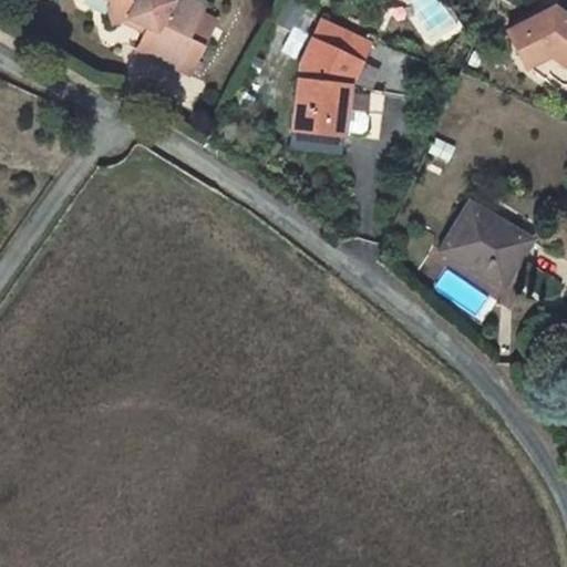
[(112,0),(111,0),(86,0),(89,6),(101,11),(109,9),(112,0)]
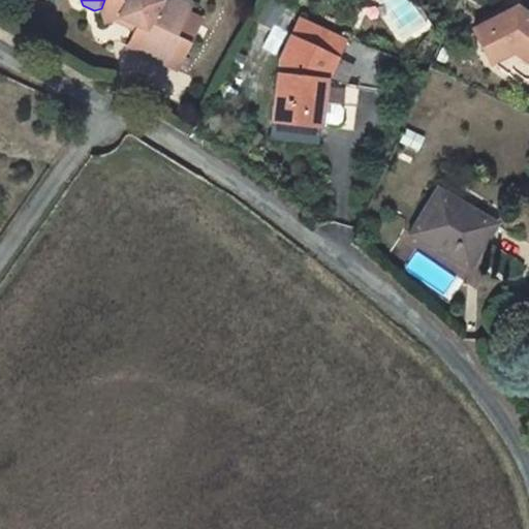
[(128,44),(166,65),(180,39),(188,43),(200,21),(186,13),(191,5),(180,0),(170,0),(168,4),(159,0),(103,0),(104,0),(101,8),(105,22),(120,16),(138,25),(128,44)]
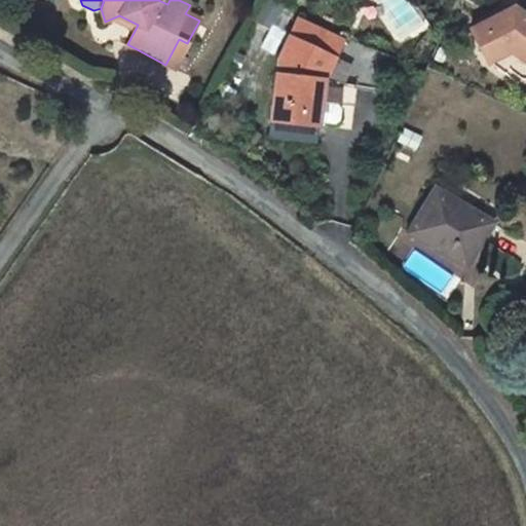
[(471,29),(487,59),(515,44),(525,52),(525,13),(515,6),(471,29)]
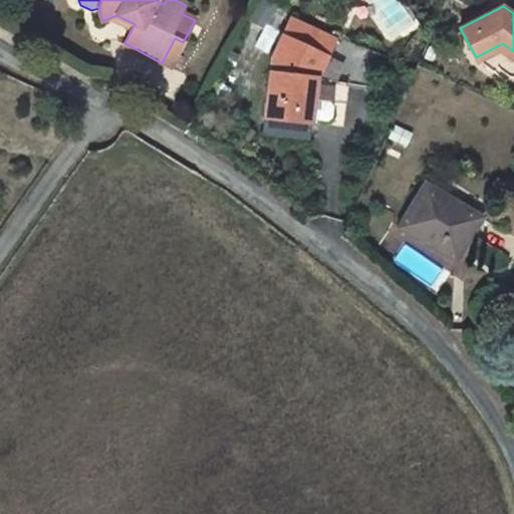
[(273,57),(266,115),(270,116),(308,120),(312,121),(312,117),(316,82),(317,79),(335,39),(292,19),(273,57)]
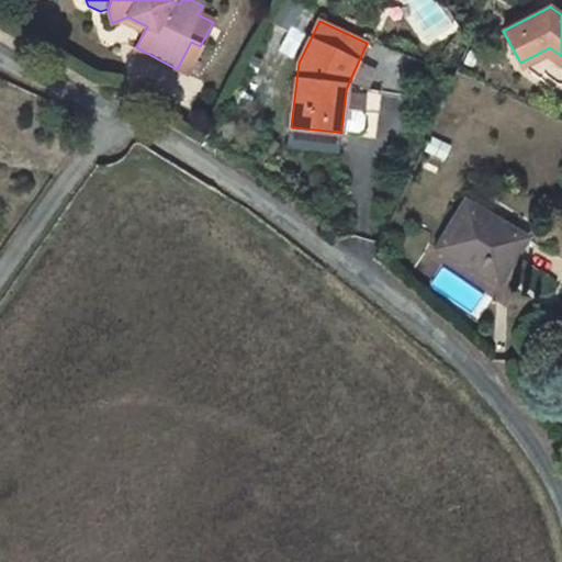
[(191,42),(177,69),(187,74),(200,46),(191,42)]
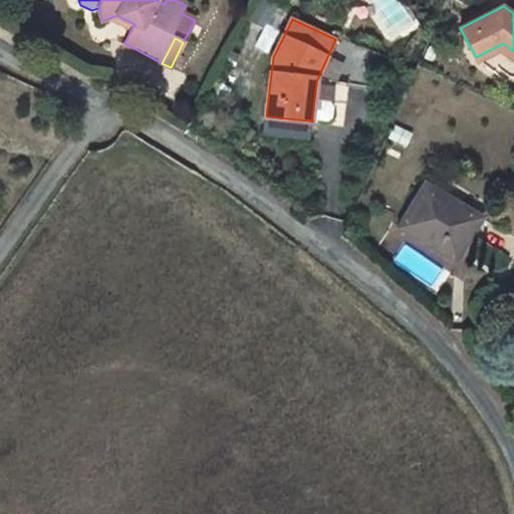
[(512,76),(513,74),(513,51),(503,43),(476,57),(502,76),(505,71),(512,76)]
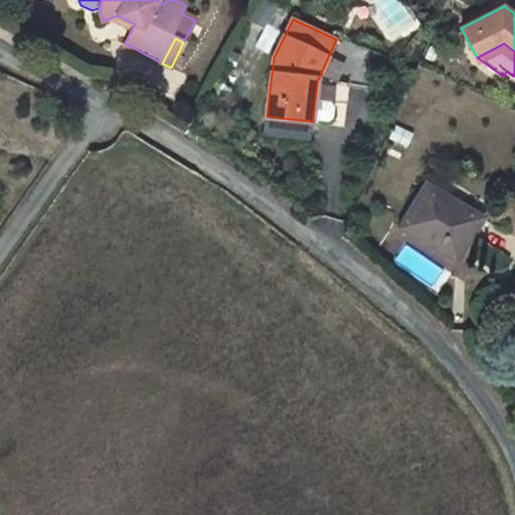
[(321,82),(317,82),(313,118),(329,120),(333,117),(335,106),(331,101),(319,100),(321,82)]
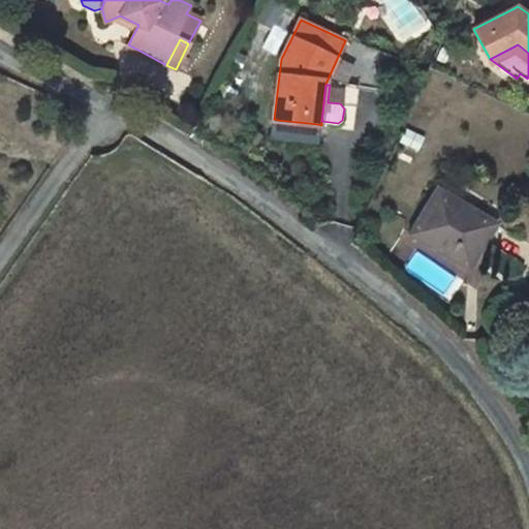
[(317,124),(278,120),(275,137),(315,143),(317,124)]
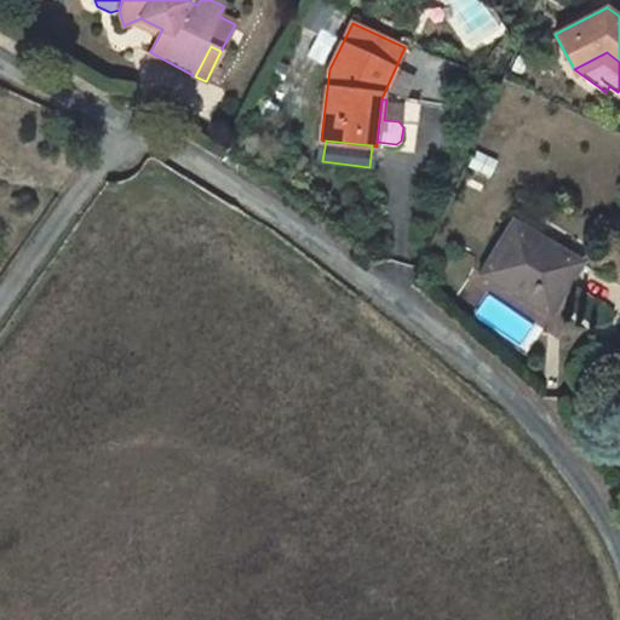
[(477,151),(471,166),(491,176),(498,161),(477,151)]
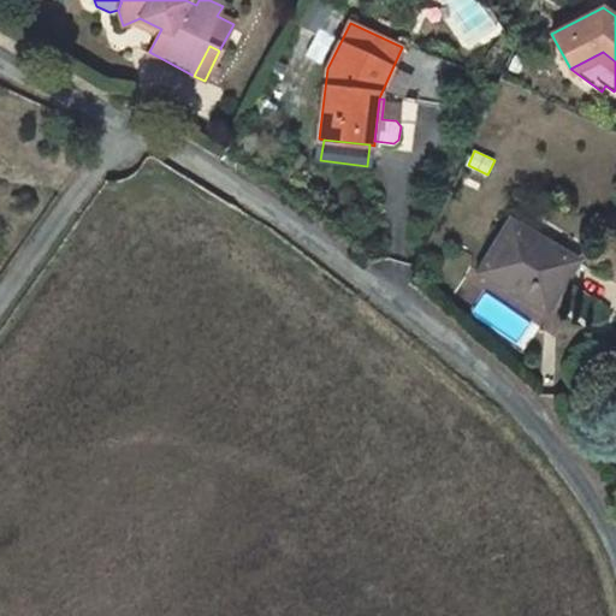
[(576,261),(510,223),(481,273),(546,312),(576,261)]
